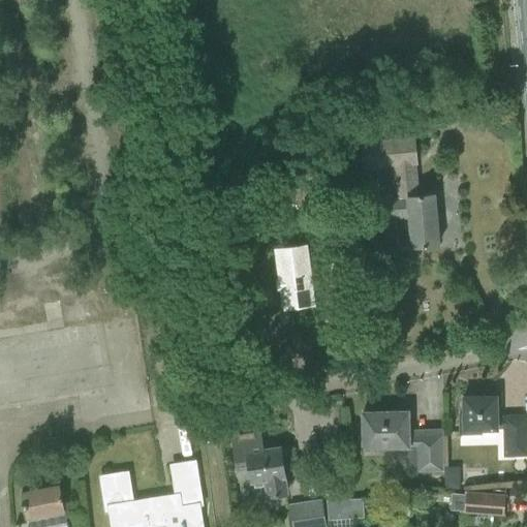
[(478,113),(479,129),(489,129),(488,112),(478,113)]
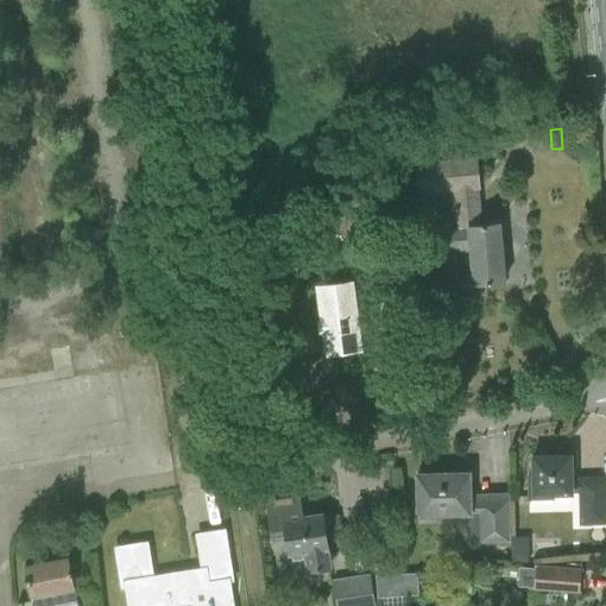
[(410,185),(412,201),(436,199),(439,218),(458,215),(459,225),(447,226),(449,248),(456,247),(459,283),(506,278),(500,220),(483,222),(479,185),(480,185),(477,155),(402,162),(404,185),(410,185)]
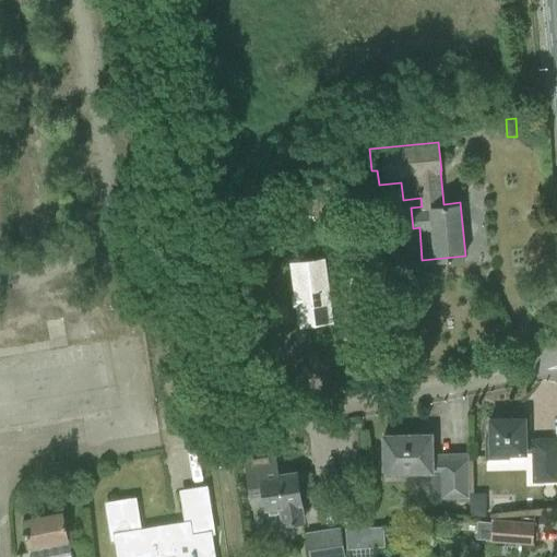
[(286,187),(286,209),(320,210),(320,236),(347,236),(347,192),(321,192),(321,188),(286,187)]
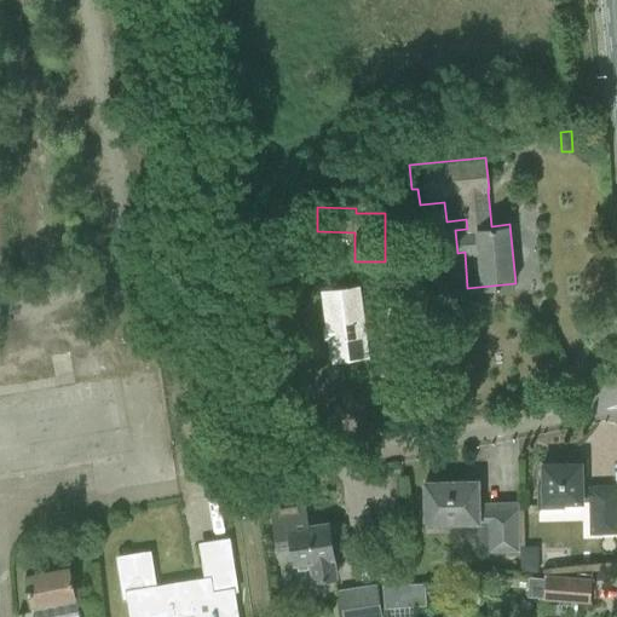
[(359,287),(326,290),(334,358),(368,353),(359,287)]
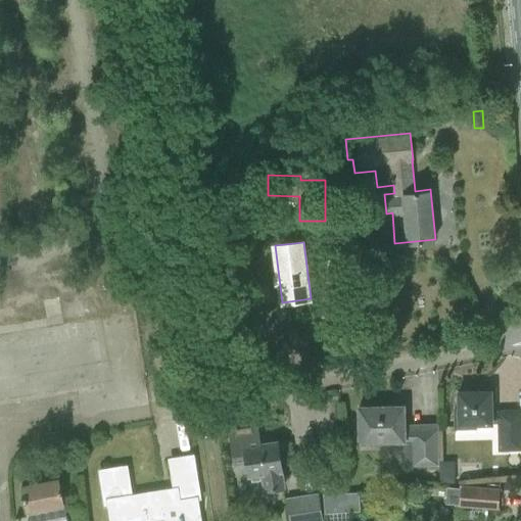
[(456,407),(456,427),(477,426),(477,422),(492,422),(492,421),(501,420),(502,446),(520,446),(520,410),(501,410),(501,412),(492,412),(491,399),(495,399),(495,385),(479,385),(479,389),(459,390),(460,407),(456,407)]
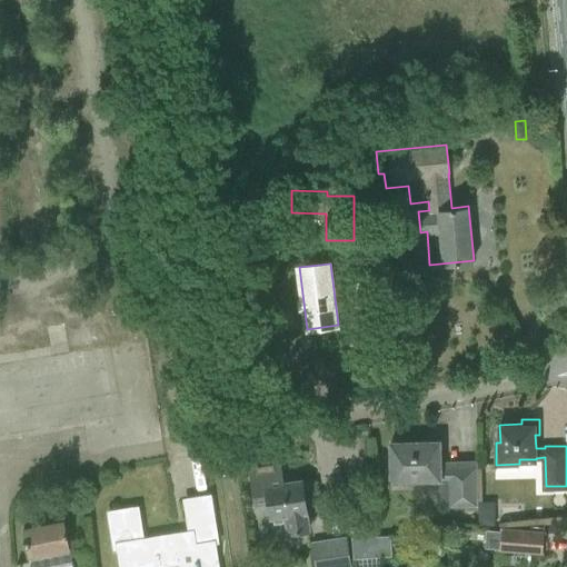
[(477,479),(476,466),(440,466),(440,448),(436,448),(433,445),(433,440),(391,441),(391,464),(393,479),(440,478),(440,477),(449,477),(450,504),(477,504),(477,479)]
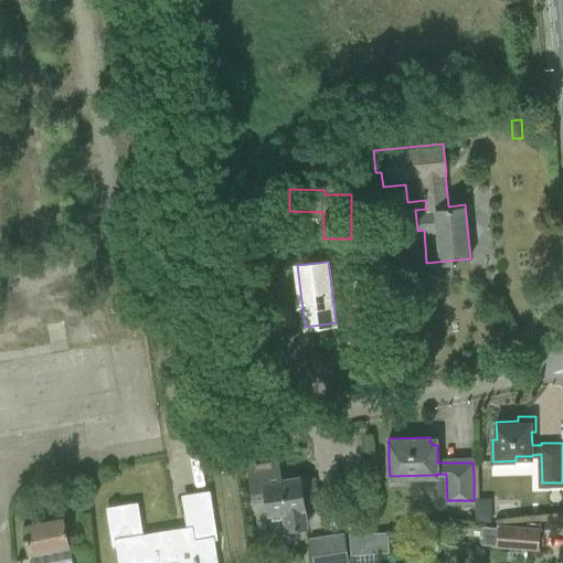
[(253,501),(267,499),(269,511),(285,509),(288,528),(307,524),(305,507),(305,506),(300,476),(283,479),(278,457),(246,463),(253,501)]
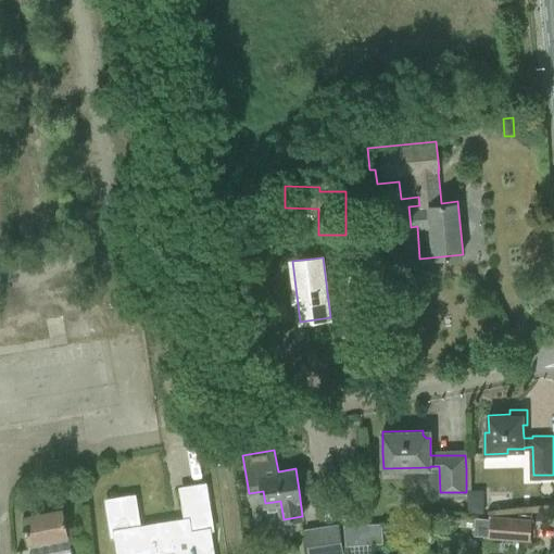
[(108,499),(111,520),(114,537),(116,536),(120,553),(150,553),(178,550),(178,553),(213,553),(209,527),(213,526),(205,483),(181,487),(188,523),(140,530),(135,494),(108,499)]
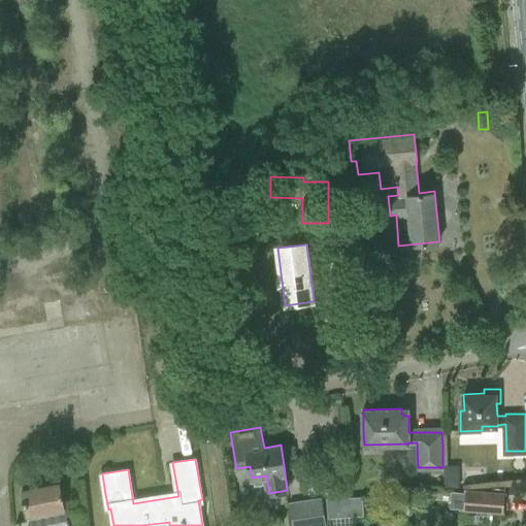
[(460,486),(460,464),(446,465),(446,487),(460,486)]
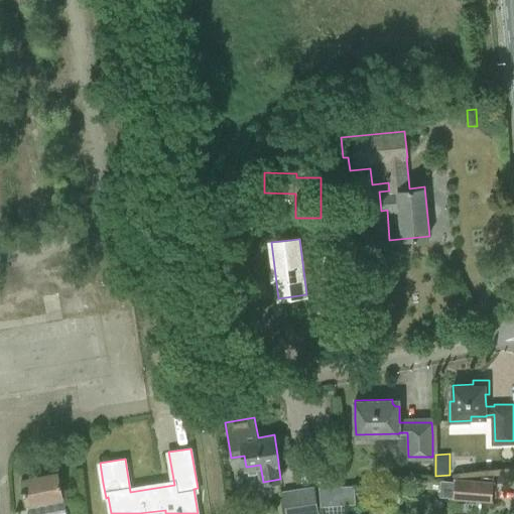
[(17,513),(44,513),(46,513),(66,513),(66,510),(67,510),(59,471),(22,479),(27,507),(16,509),(17,513)]
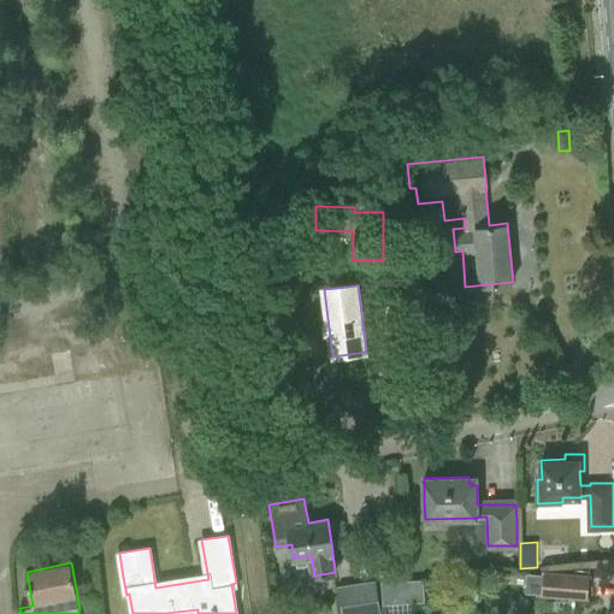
[(542,594),(565,595),(588,597),(590,576),(544,571),(542,594)]
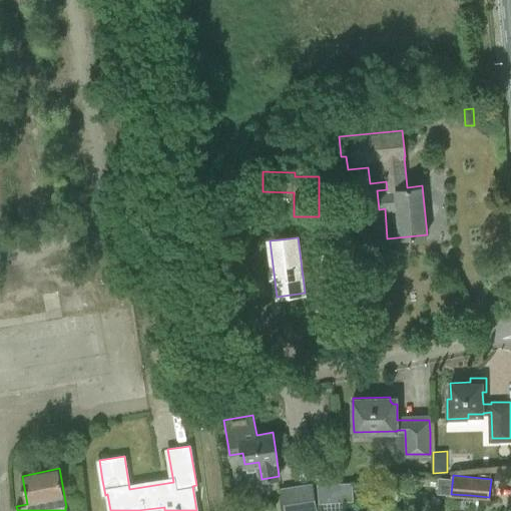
[(313,483),(284,488),(287,510),(316,510),(317,510),(313,483)]
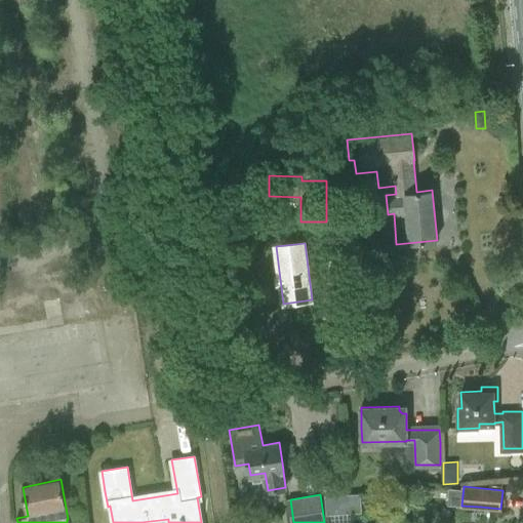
[(327,497),(328,507),(356,505),(356,495),(327,497)]
